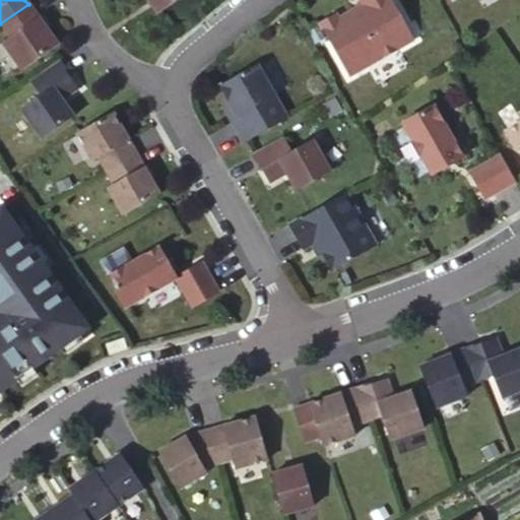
[(175,0),(147,0),(156,12),(175,0)]
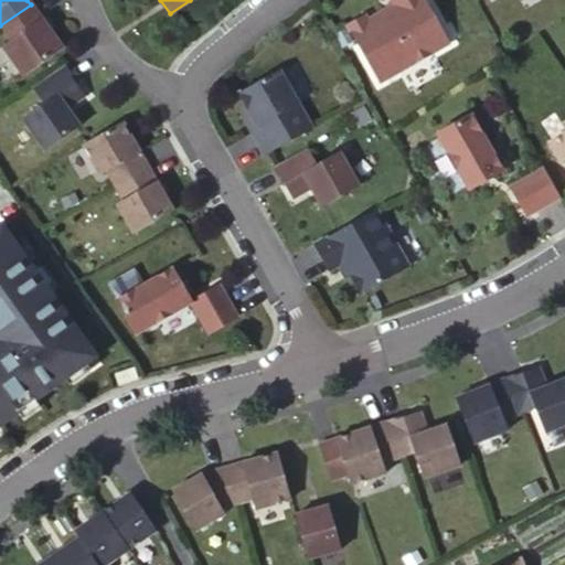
[(451,48),(425,0),(390,0),(396,11),(386,17),(383,11),(365,21),(363,16),(347,25),(381,87),(451,48)]
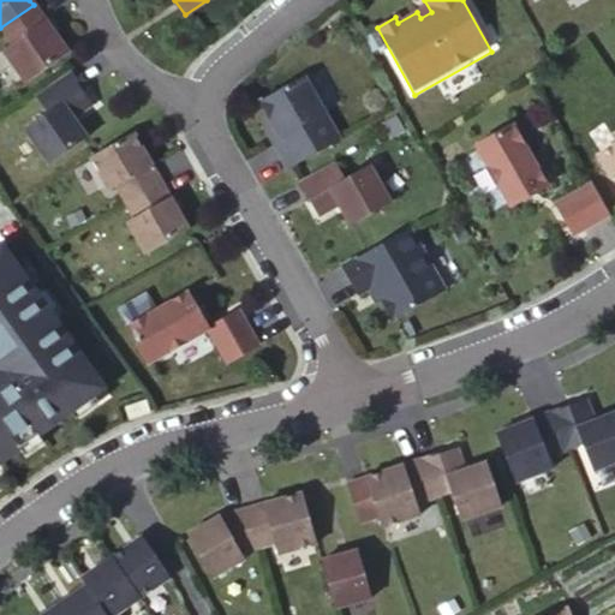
[(3,52),(24,83),(66,53),(34,5),(0,28),(12,46),(3,52)]
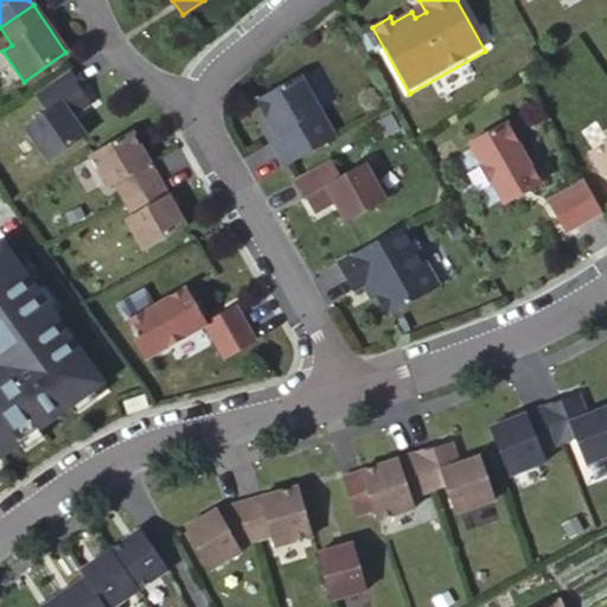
[(49,163),(84,135),(71,116),(89,104),(78,89),(80,88),(69,72),(36,96),(48,112),(24,128),(49,163)]
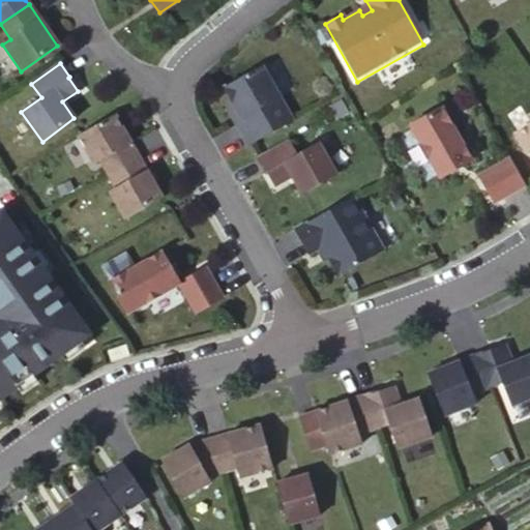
[(230,117),(246,145),(290,121),(260,66),(223,87),(232,102),(237,113),(230,117)]
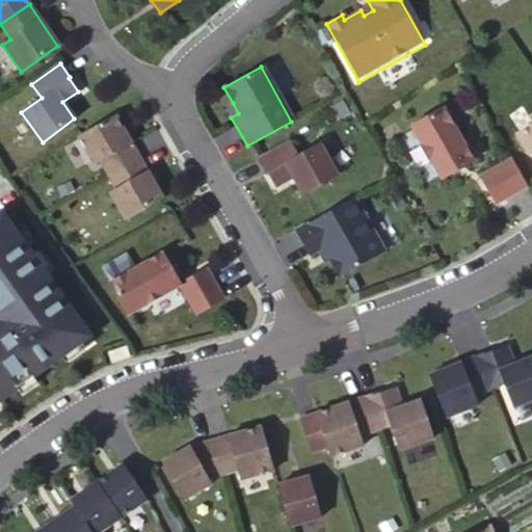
[(410,123),(441,178),(456,169),(454,165),(459,162),(461,166),(473,160),(443,105),(410,123)]
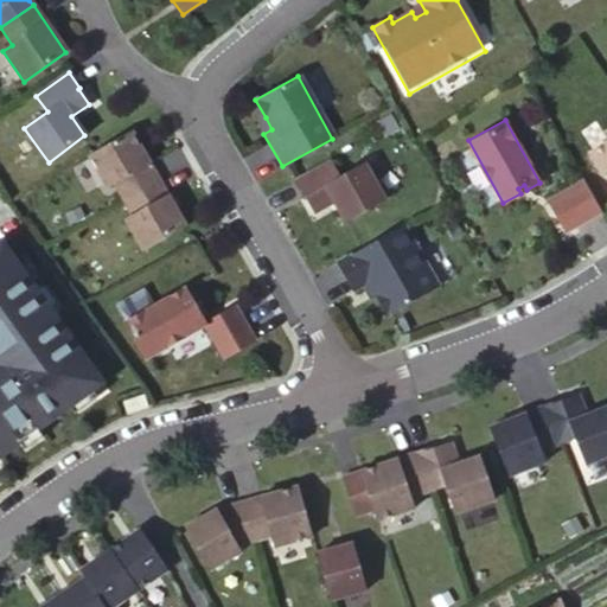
[(131,131),(88,155),(107,187),(114,184),(122,198),(157,179),(131,131)]
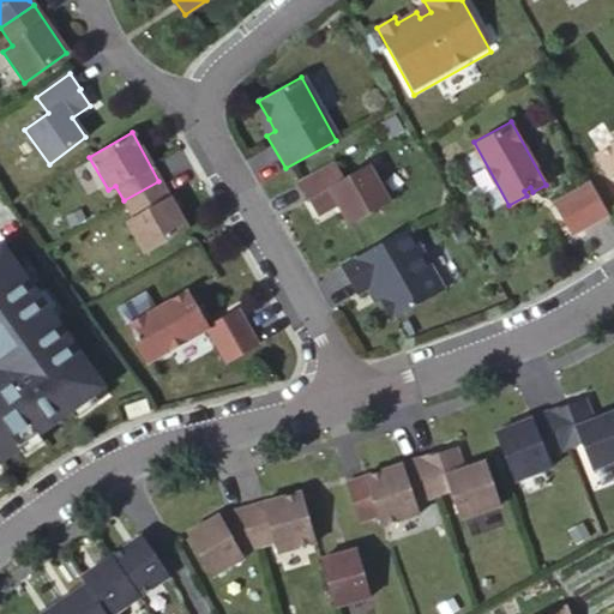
[(613,145),(597,157),(613,184),(613,145)]
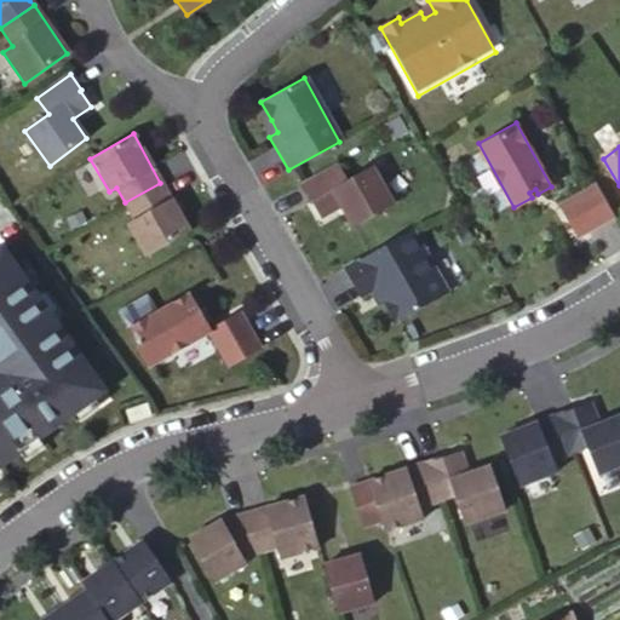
[(313,200),(321,217),(340,206),(352,227),(390,205),(371,166),(344,181),(336,165),(302,185),(310,201),(313,200)]
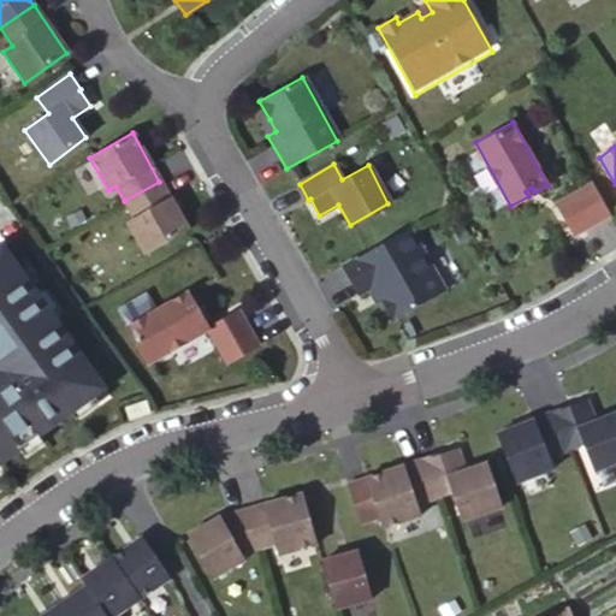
[(124,201),(134,218),(169,197),(159,182),(124,201)]
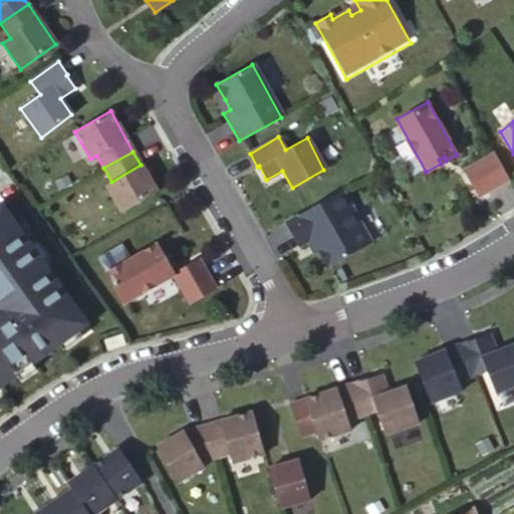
[(493,152),(465,168),(480,195),(508,179),(493,152)]
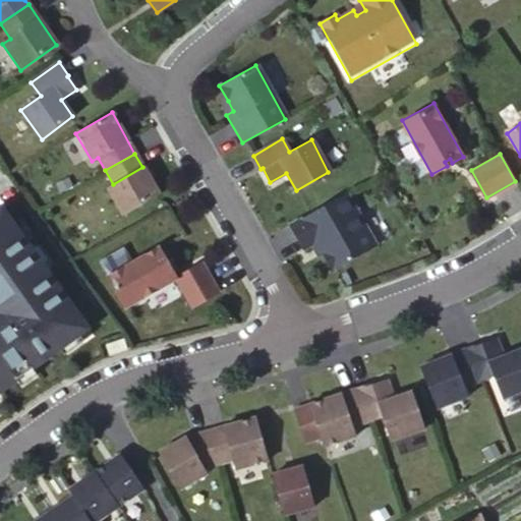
[(107,187),(122,216),(159,195),(142,167),(113,184),(107,187)]
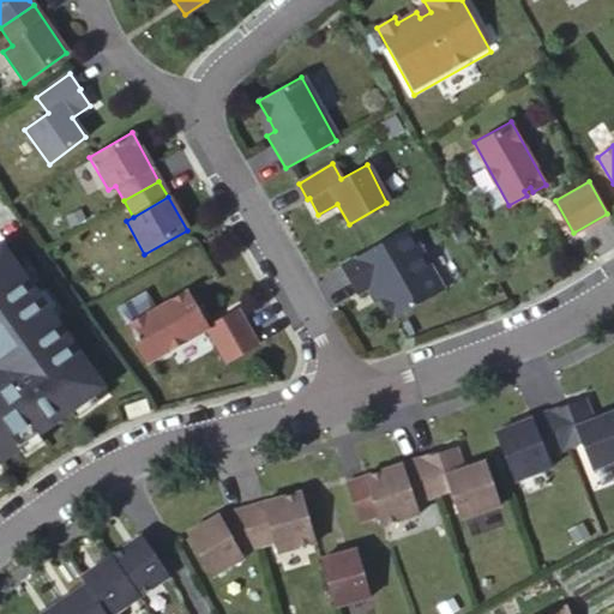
[(380,300),(391,319),(444,289),(408,227),(339,265),(356,293),(368,286),(378,302),(380,300)]
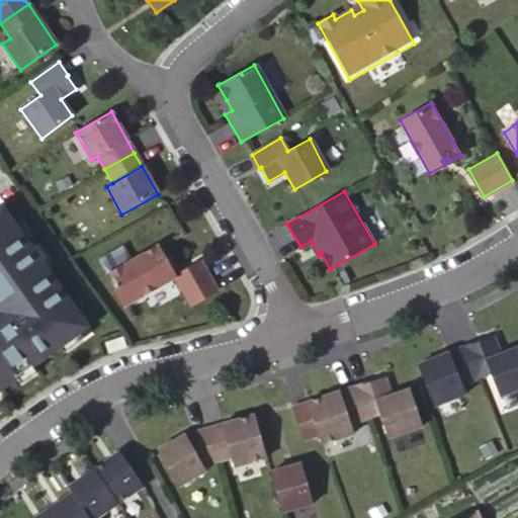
[(0,386),(30,365),(26,359),(38,350),(42,355),(71,334),(63,323),(76,314),(28,248),(24,250),(14,237),(18,234),(0,208),(0,386)]
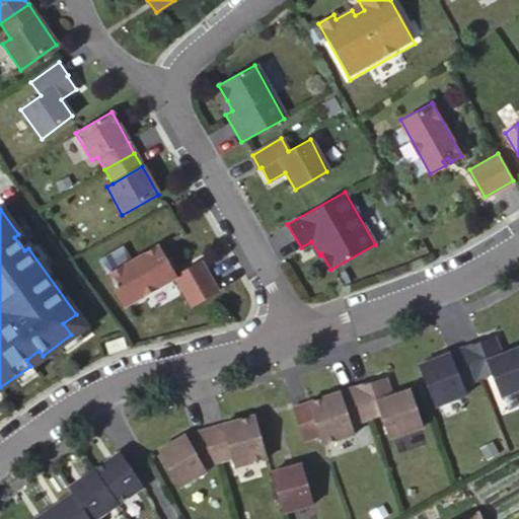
[(123,306),(174,277),(157,246),(131,262),(123,245),(97,261),(123,306)]
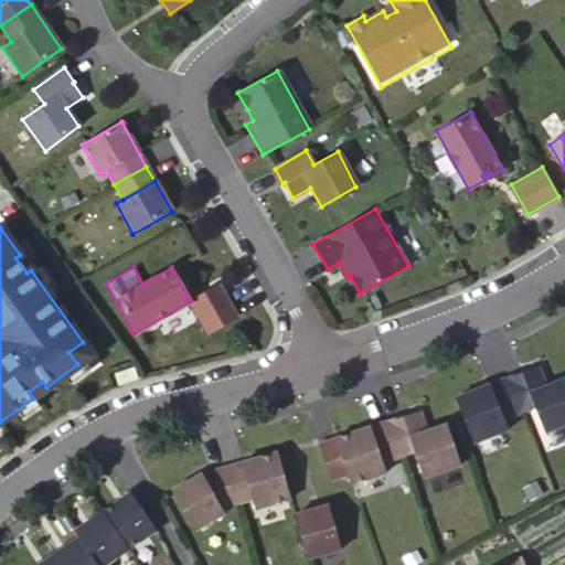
[(190,301),(208,333),(235,317),(217,286),(190,301)]
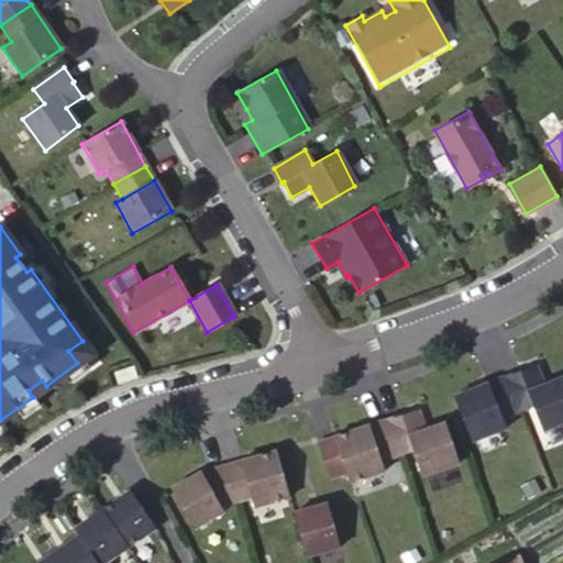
[(534,367),(520,373),(533,406),(543,430),(562,421),(562,377),(542,385),(534,367)]
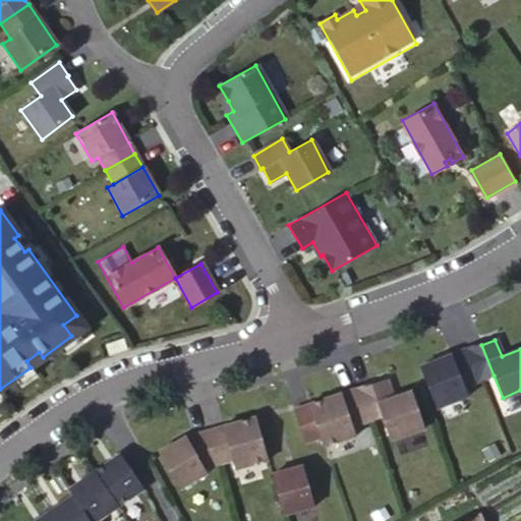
[(477,382),(494,375),(481,345),(480,343),(465,349),(477,382)]
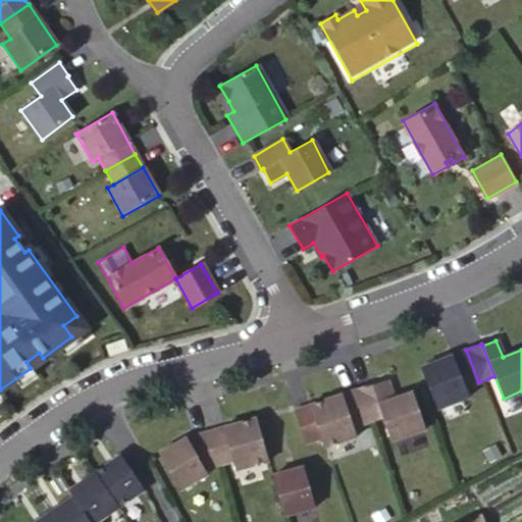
[(466,350),(451,355),(464,387),(478,382),(466,350)]
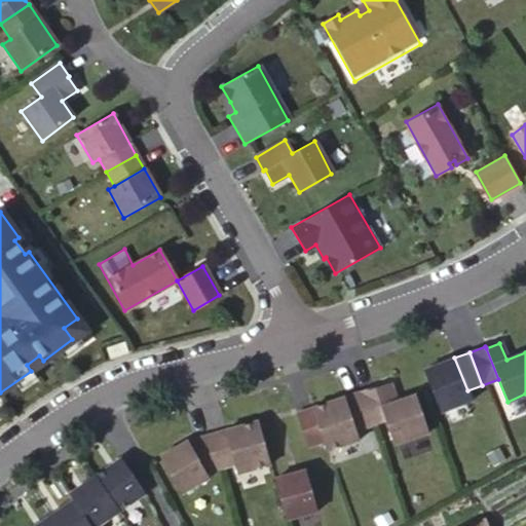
[(471,399),(467,390),(454,358),(422,371),(439,412),(471,399)]
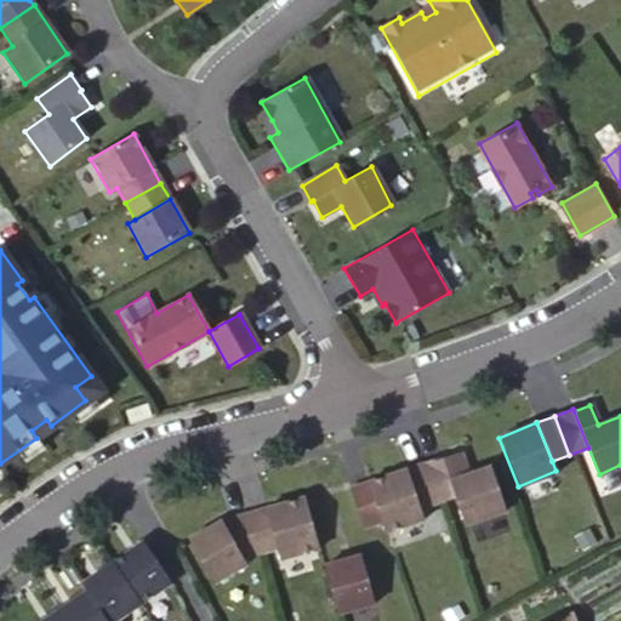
[(455,497),(465,524),(505,511),(490,467),(467,476),(460,454),(443,460),(455,497)]
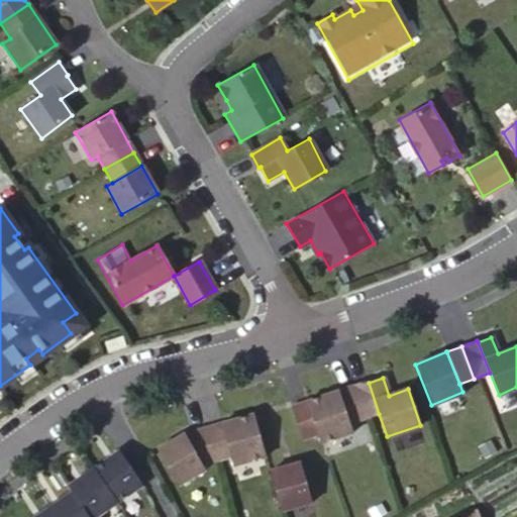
[(352,386),(364,419),(379,414),(368,381),(352,386)]
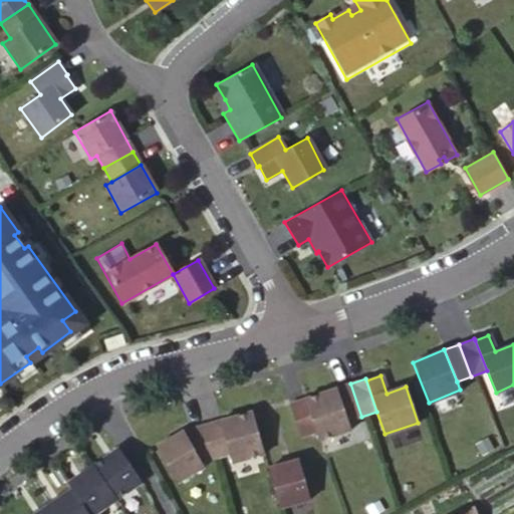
[(335,389),(346,422),(361,417),(350,383),(335,389)]
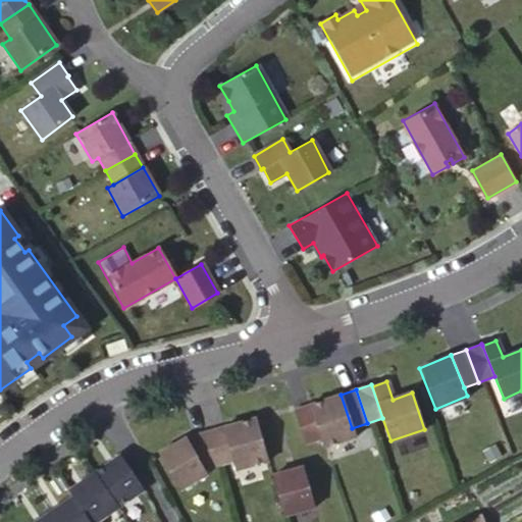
[(308,406),(319,438),(322,448),(355,436),(352,428),(341,395),(308,406)]
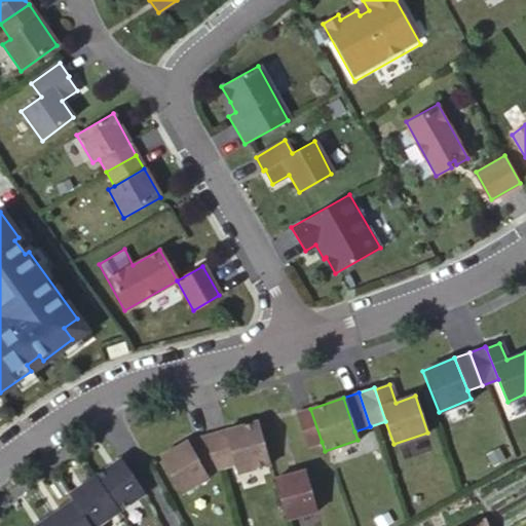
[(322,442),(310,409),(295,414),(306,447),(322,442)]
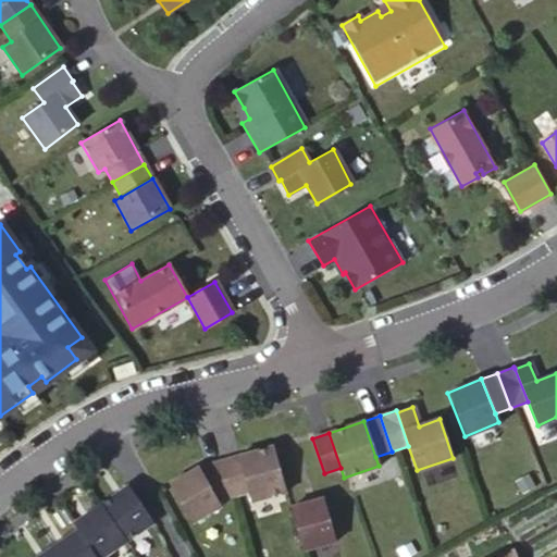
[(285,492),(272,446),(239,456),(249,491),(252,500),(285,492)]
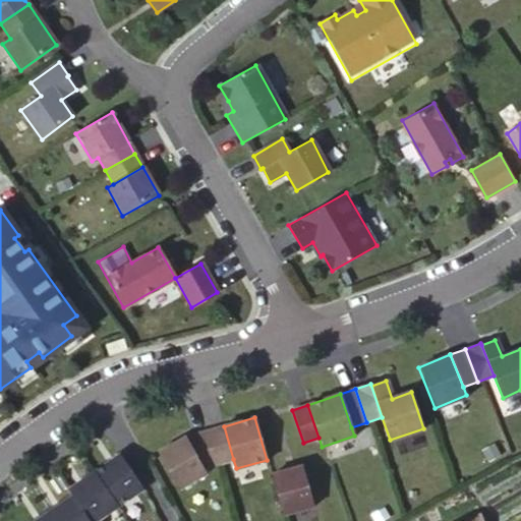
[(207,430),(216,464),(233,459),(224,426),(207,430)]
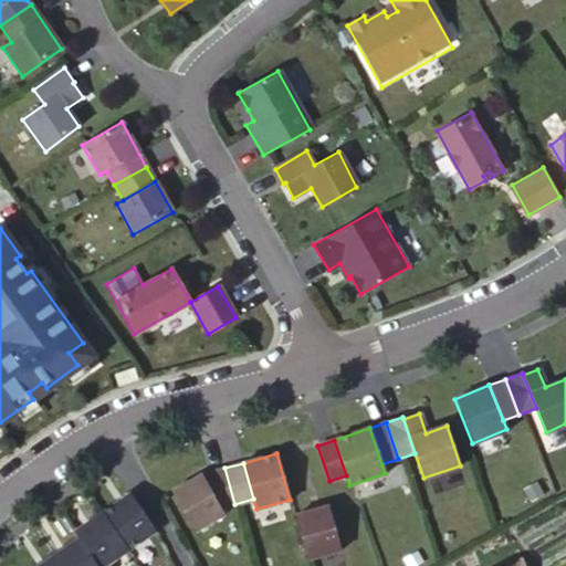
[(234,504),(224,468),(201,474),(221,509),(234,504)]
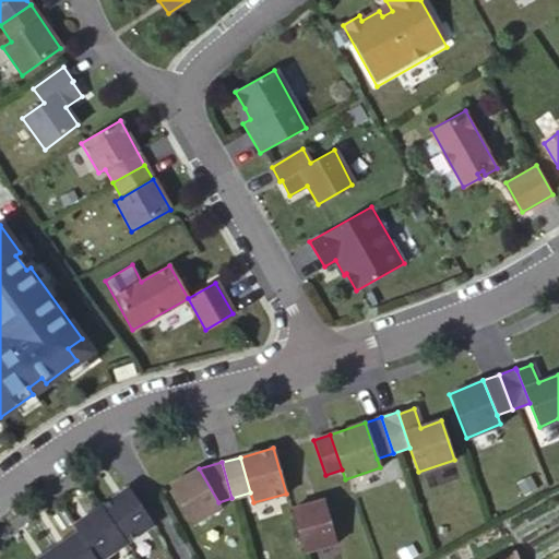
[(199,468),(169,486),(192,524),(222,507),(218,502),(199,468)]
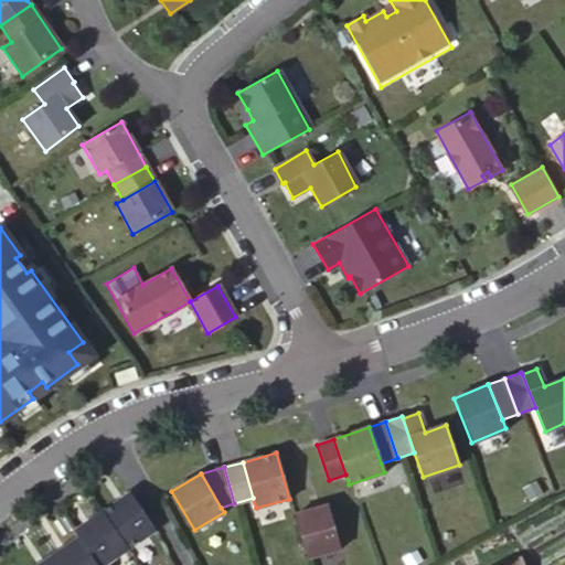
[(77,536),(34,564),(102,564),(155,531),(129,491),(73,530),(77,536)]
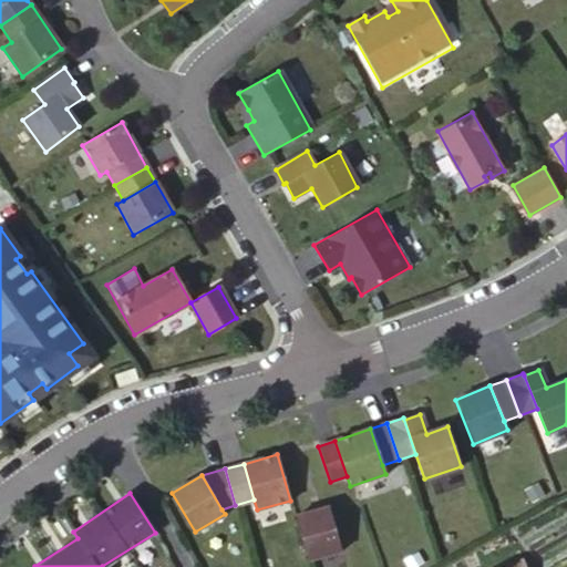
[(333,505),(295,516),(307,563),(346,553),(333,505)]
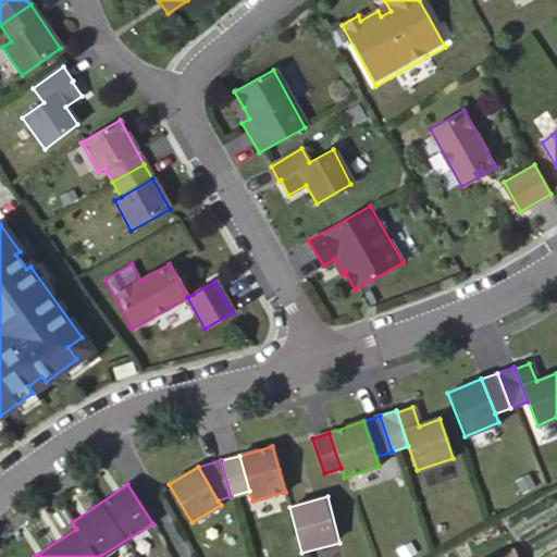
[(415,553),(412,547),(401,551),(403,556),(415,553)]
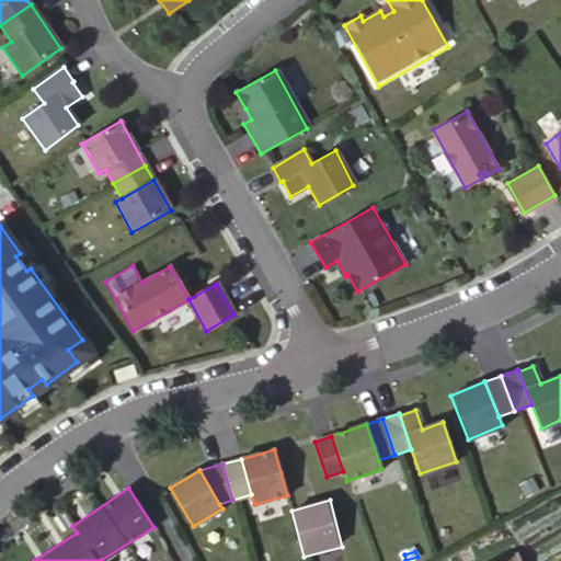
All buildings are outlined.
